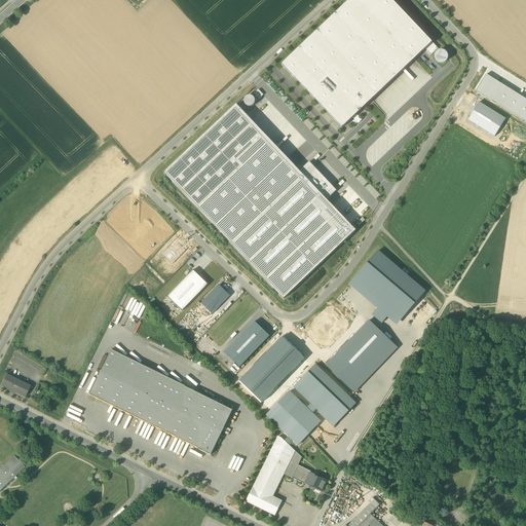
[(342,127),(425,49),(433,42),(391,0),(349,0),(282,65),(342,127)]
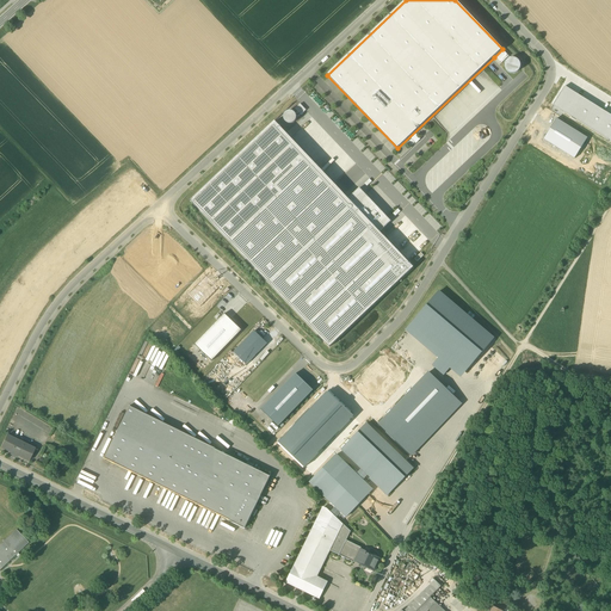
[(508,56),(503,49),(494,57),(501,65),(508,56)]
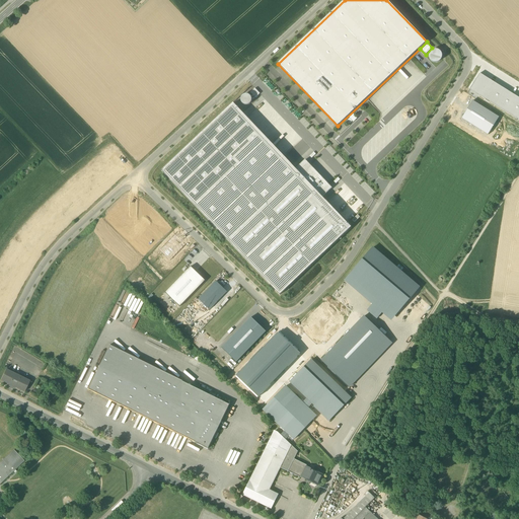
[(429,56),(429,58),(430,60),(432,62),(435,63),(437,63),(439,61),(441,60),(442,57),(442,55),(441,52),(439,51),(436,50),(434,50),(431,51),(430,53),(429,56)]
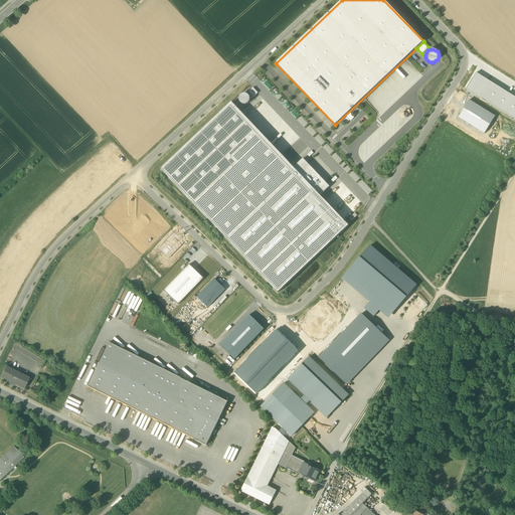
[(275,81),(277,79),(269,69),(267,70),(275,81)]
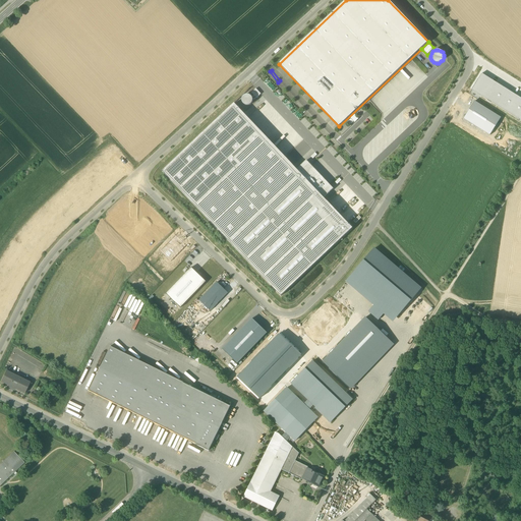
[(520,98),(481,74),(471,90),(520,120),(520,98)]
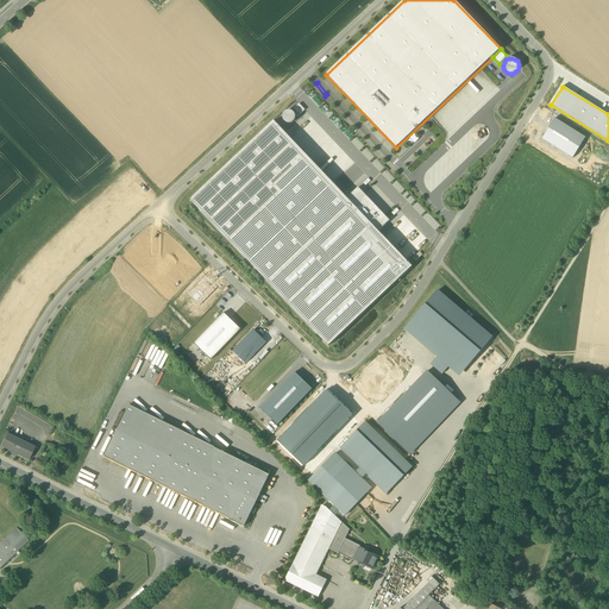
[(305,110),(299,104),(294,108),(300,114),(305,110)]
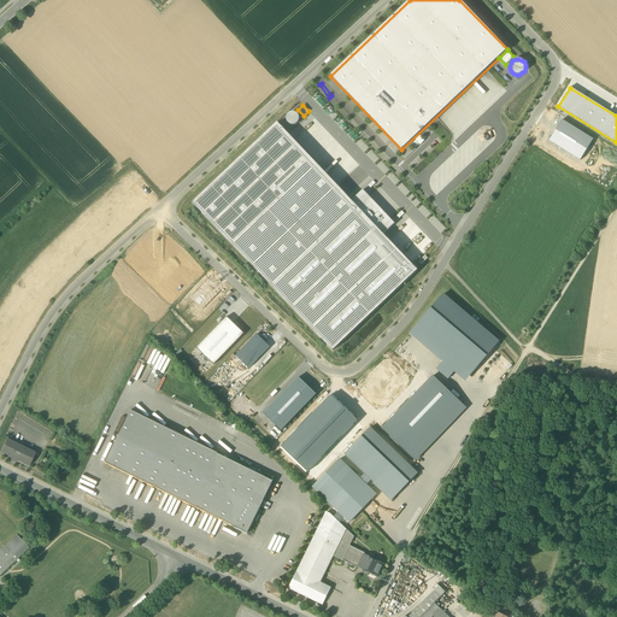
[(287,119),(287,122),(288,123),(289,124),(292,125),(294,125),(295,124),(298,123),(299,122),(299,119),(299,117),(298,116),(297,113),(294,113),(293,112),(291,113),(288,115),(287,116),(287,117),(287,119)]
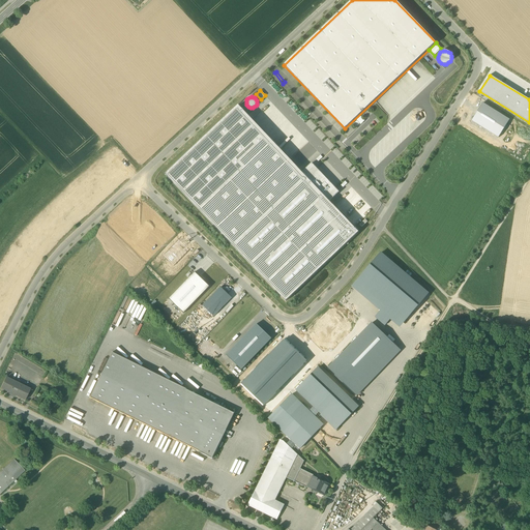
[(482,104),(471,121),(498,138),(509,120),(482,104)]
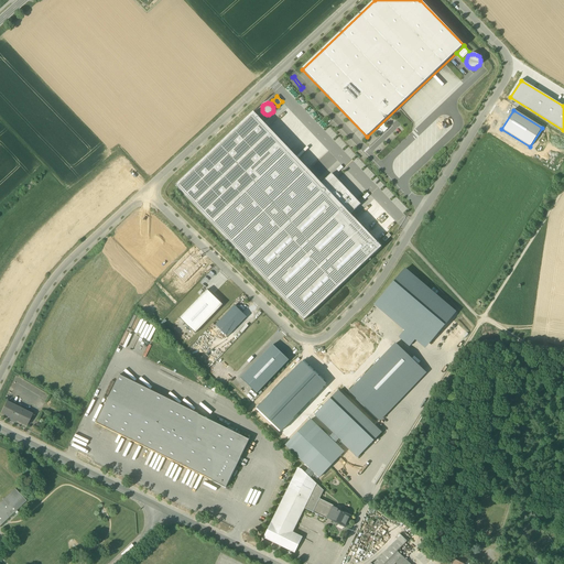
[(321,184),(253,112),(176,186),(304,321),(381,247),(350,214),(321,184)]
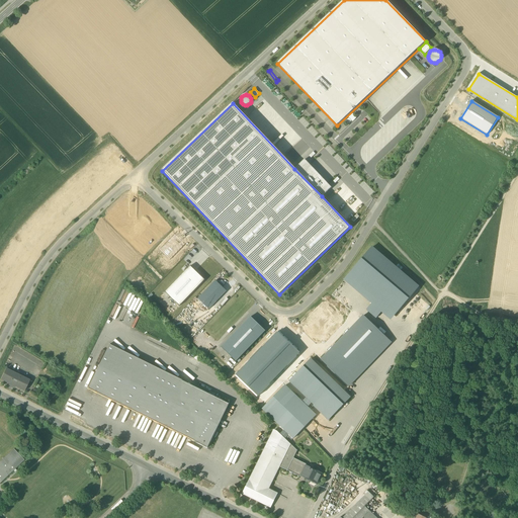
[(305,160),(294,169),(322,196),(332,188),(305,160)]
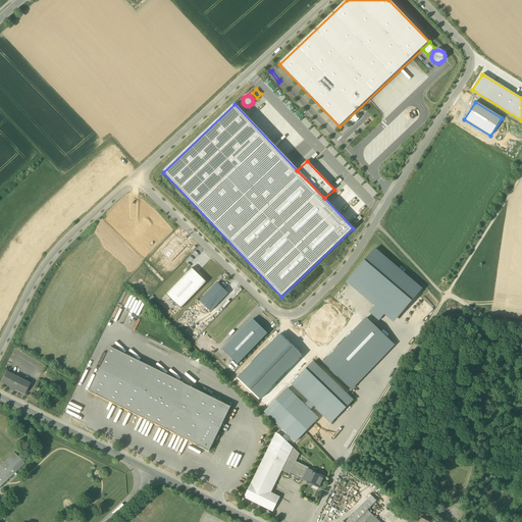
[(122,208),(111,219),(141,248),(152,237),(122,208)]
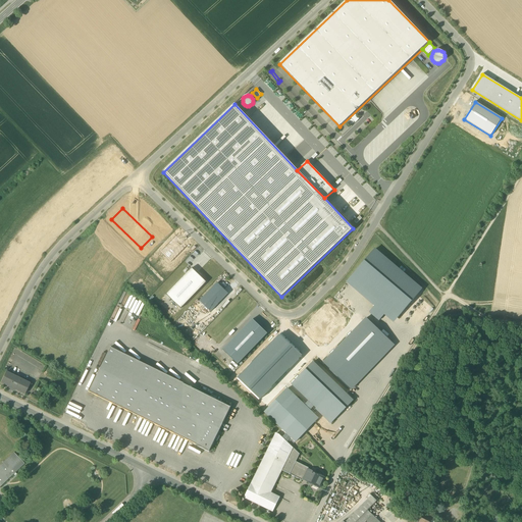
[(175,236),(160,251),(171,262),(187,247),(175,236)]
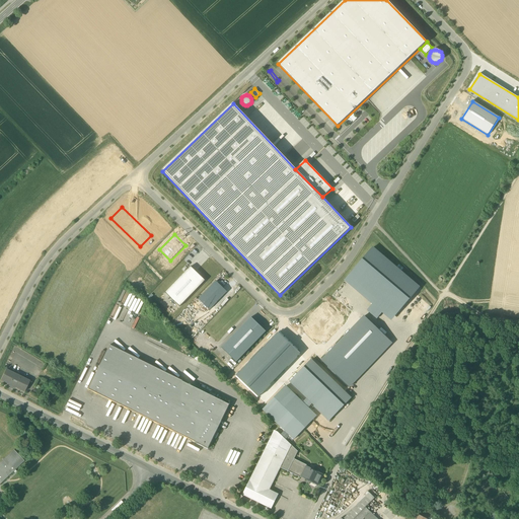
[(372,248),(419,288),(420,287),(373,247),(372,248)]
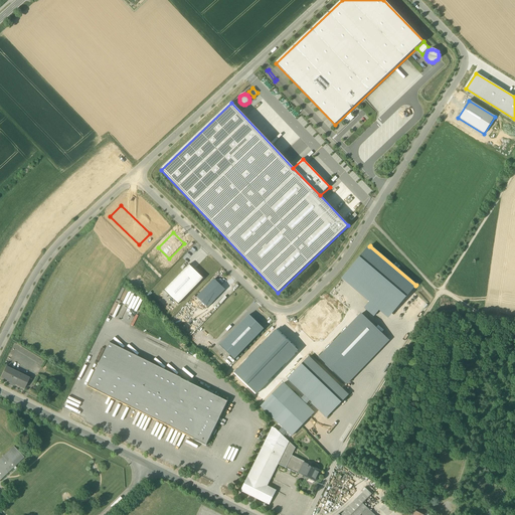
[(415,286),(369,246),(346,274),(392,314),(415,286)]
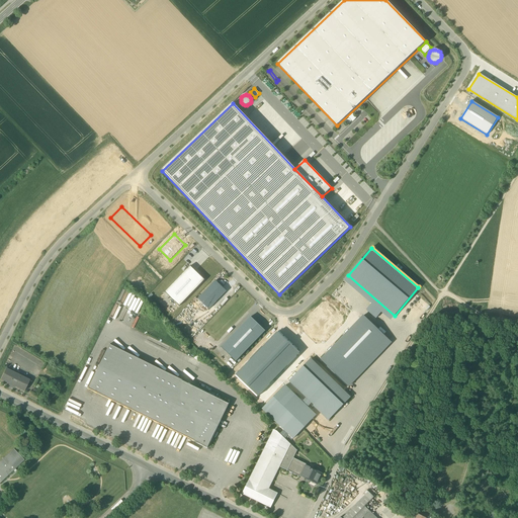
[(190,266),(165,292),(179,307),(204,280),(190,266)]
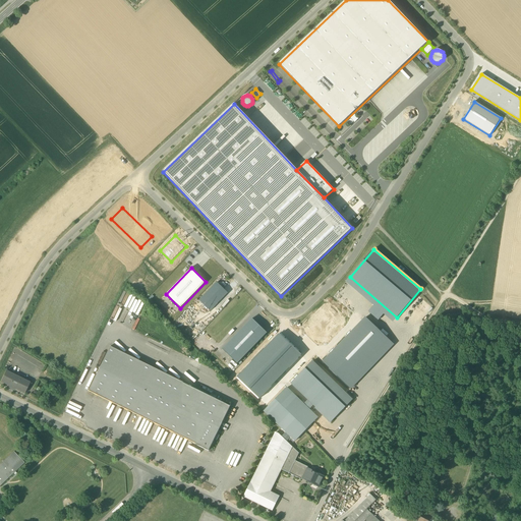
[(223,277),(217,282),(224,289),(230,284),(223,277)]
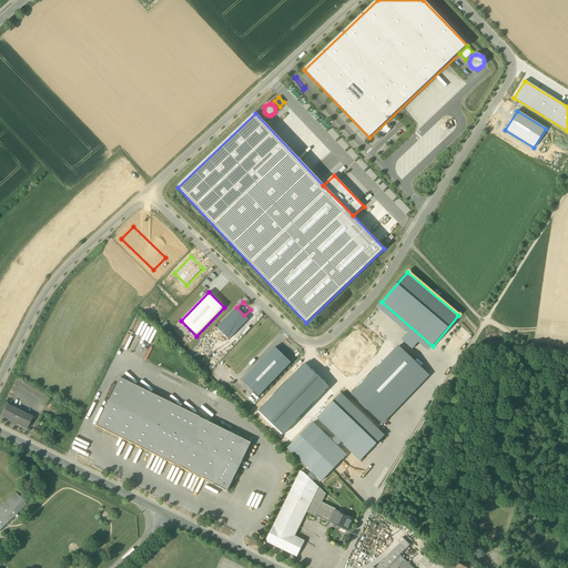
[(433,346),(382,302),(377,307),(407,334),(402,341),(413,348),(418,342),(428,351),(433,346)]
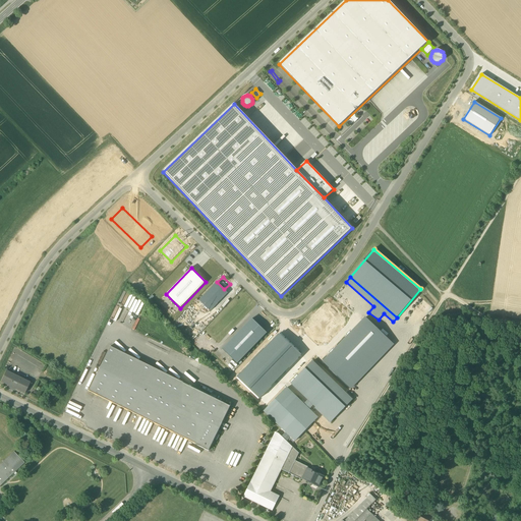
[(228,293),(217,282),(199,300),(210,311),(228,293)]
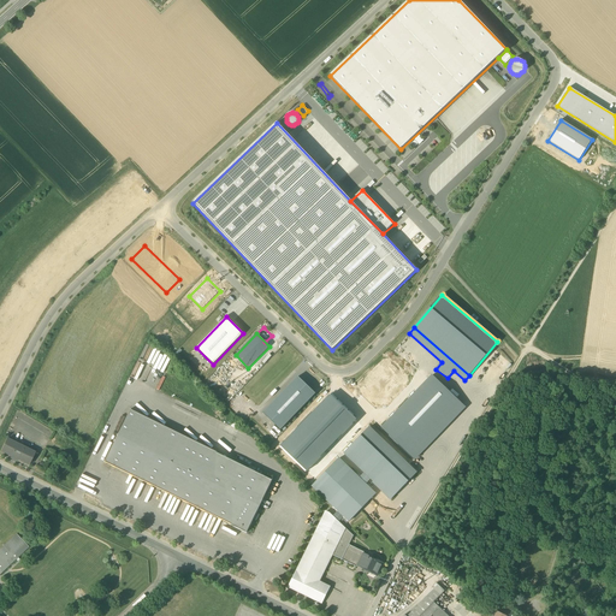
[(381,428),(409,455),(460,402),(432,375),(381,428)]
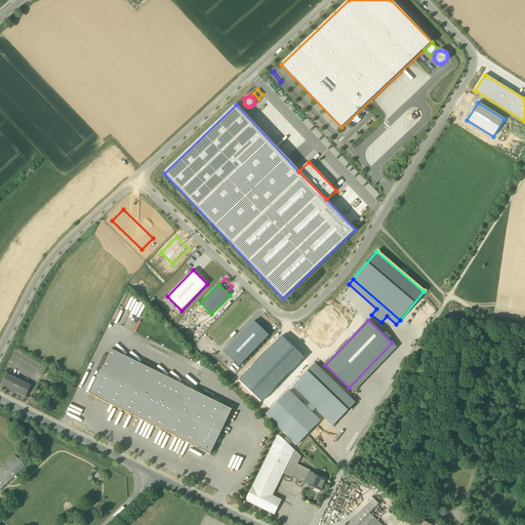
[(254,321),(229,348),(243,362),(269,335),(254,321)]
